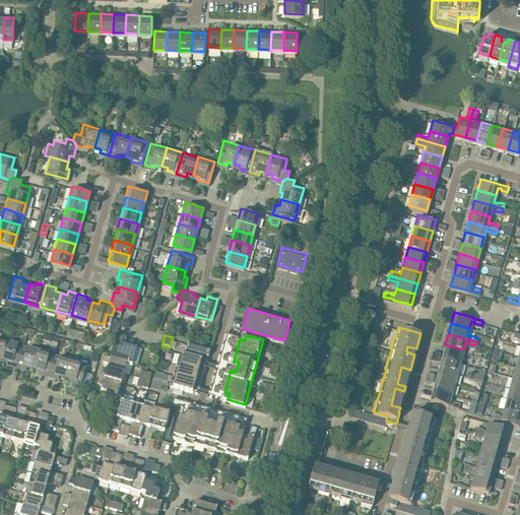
[(22,342),(7,337),(1,357),(7,359),(7,362),(16,365),(22,342)]
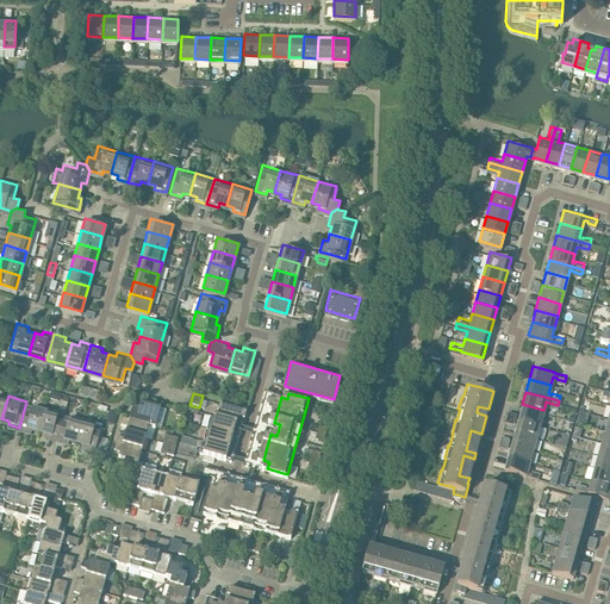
[(132,403),(129,415),(129,416),(148,421),(148,422),(155,423),(160,404),(141,398),(138,404),(132,403)]
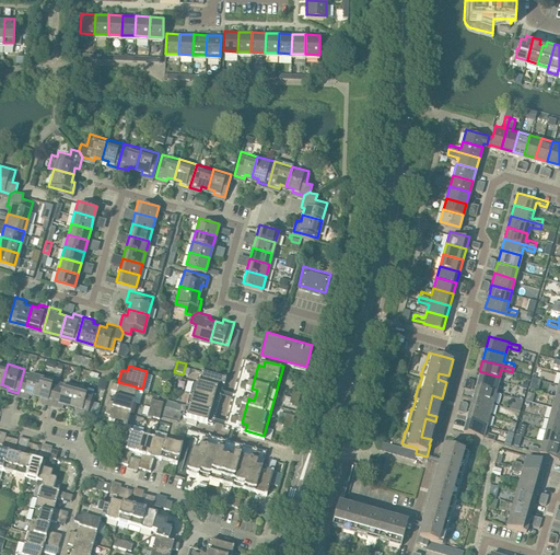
[(218,380),(223,381),(225,374),(202,368),(199,380),(217,385),(218,380)]
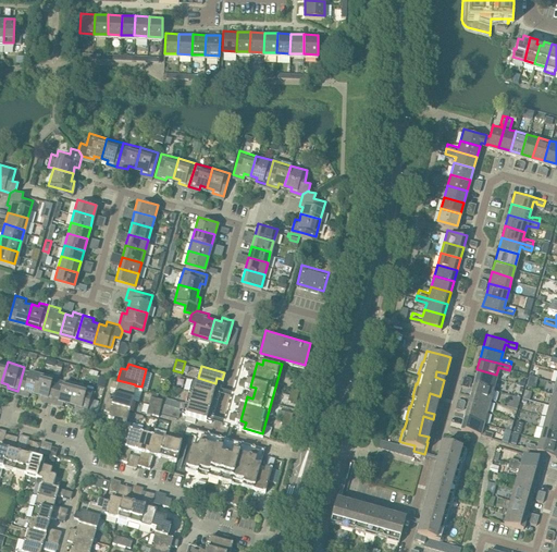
[(41,371),(24,367),(17,391),(27,393),(28,390),(36,392),(41,371)]
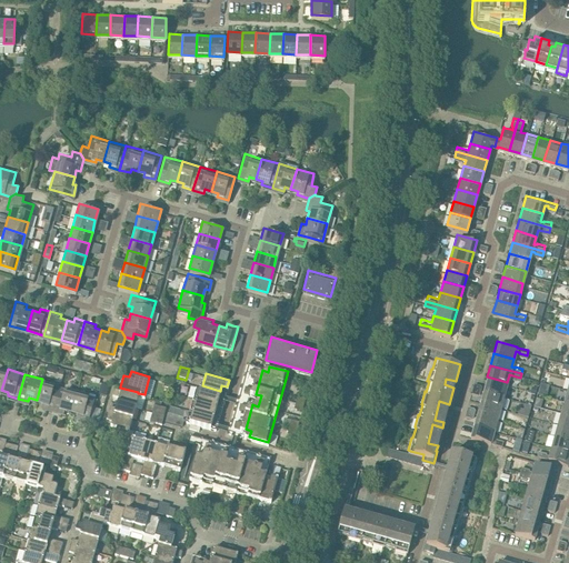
[(503,393),(507,382),(487,376),(483,388),(503,393)]
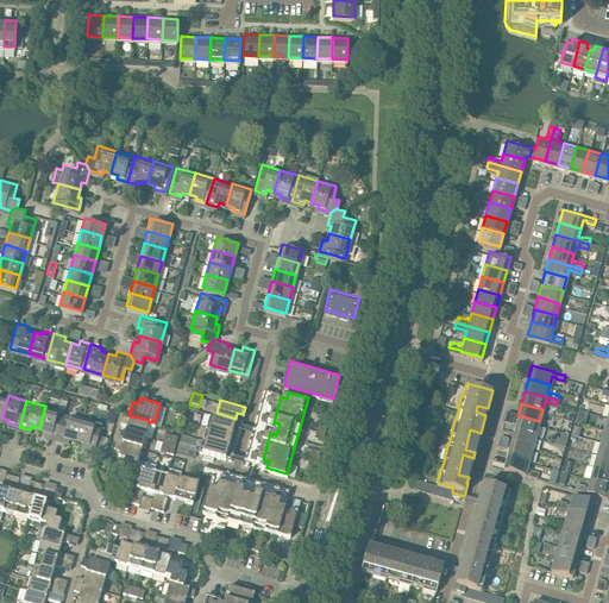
[(63,412),(45,406),(39,428),(45,429),(45,433),(56,437),(63,412)]
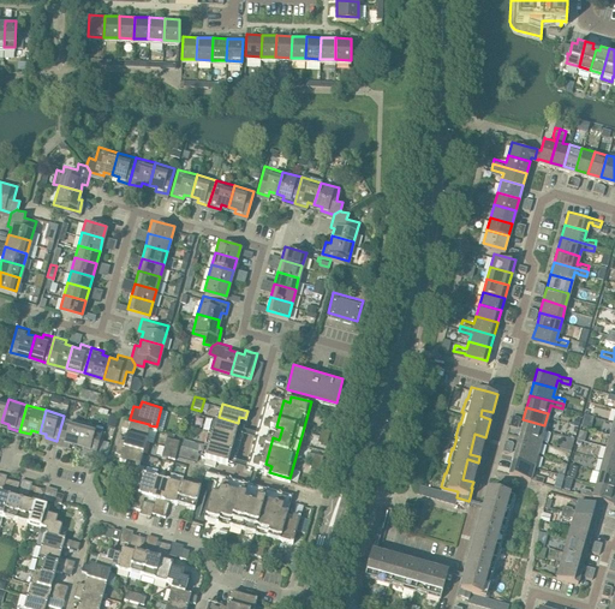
[(234,435),(238,423),(219,417),(212,415),(208,428),(234,435)]
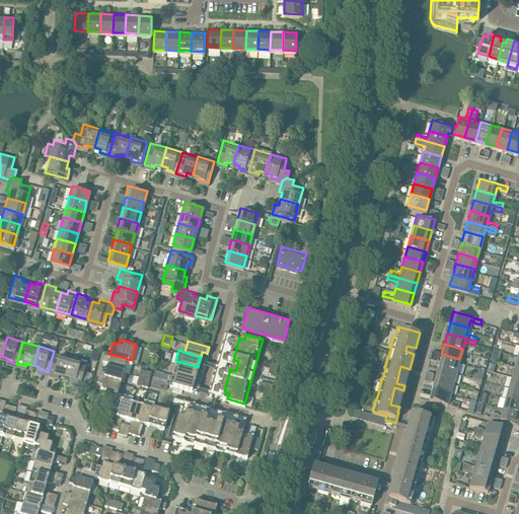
[(70,355),(54,351),(48,372),(58,375),(59,372),(65,373),(70,355)]
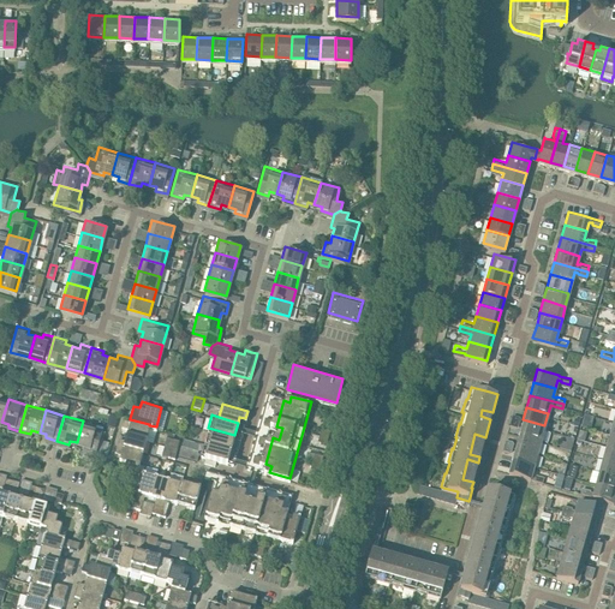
[(147,436),(149,425),(149,424),(130,419),(130,418),(124,417),(121,424),(127,425),(126,431),(147,436)]
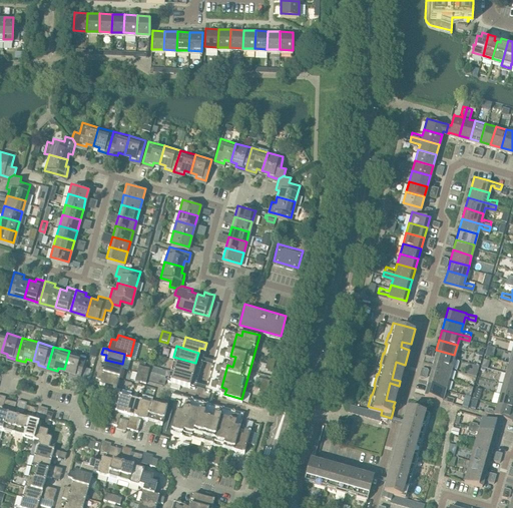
[(436,350),(434,361),(451,366),(452,365),(457,366),(459,358),(454,357),(454,355),(436,350)]
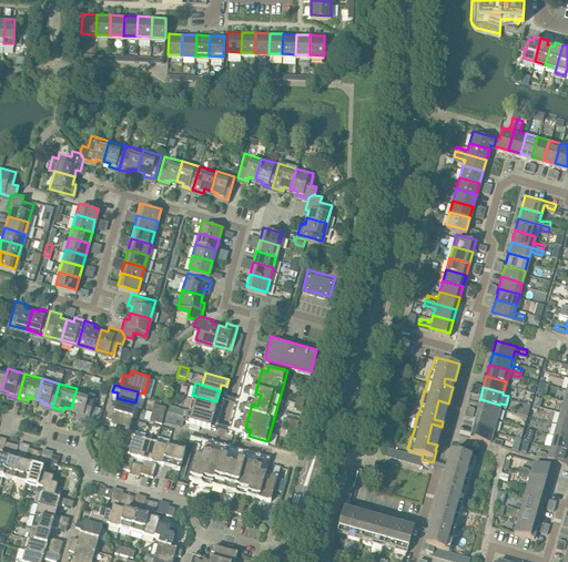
[(94,394),(77,388),(71,408),(78,410),(77,414),(88,417),(94,394)]
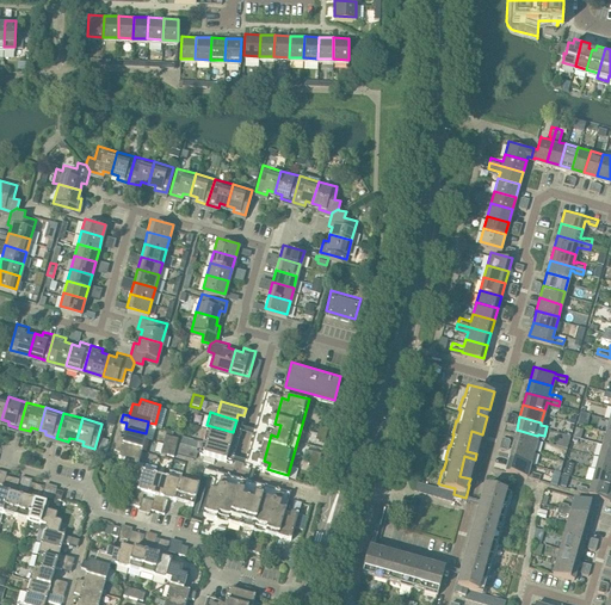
[(207,425),(203,437),(229,444),(233,432),(207,425)]
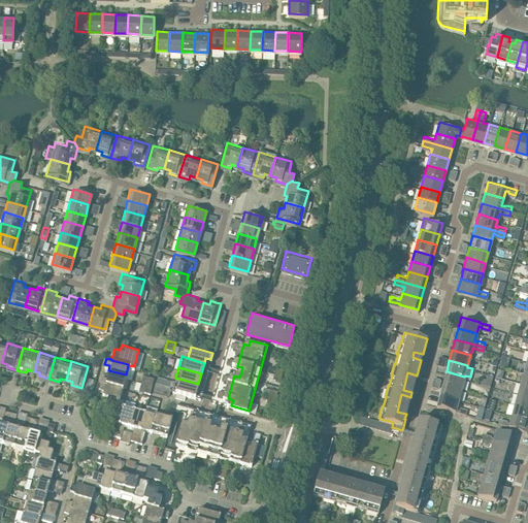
[(107,374),(102,373),(100,380),(123,386),(126,374),(108,370),(107,374)]
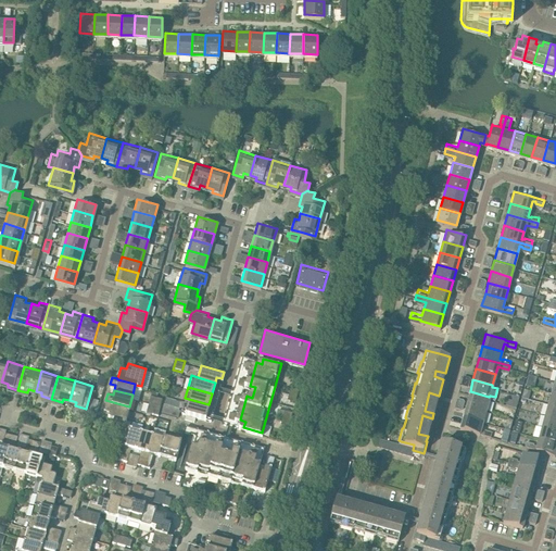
[(485,408),(489,397),(470,391),(467,402),(485,408)]
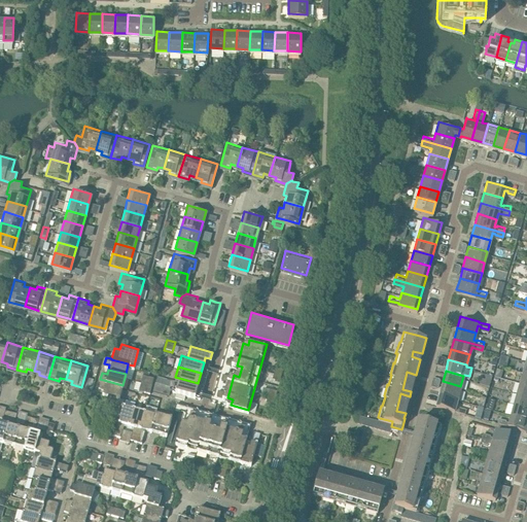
[(175,377),(172,388),(195,394),(198,383),(175,377)]
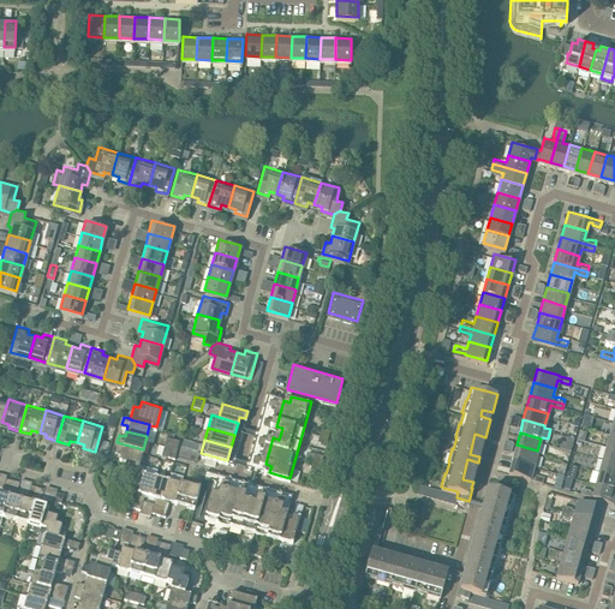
[(139,461),(143,449),(117,442),(115,448),(121,451),(119,457),(125,459),(125,458),(139,461)]
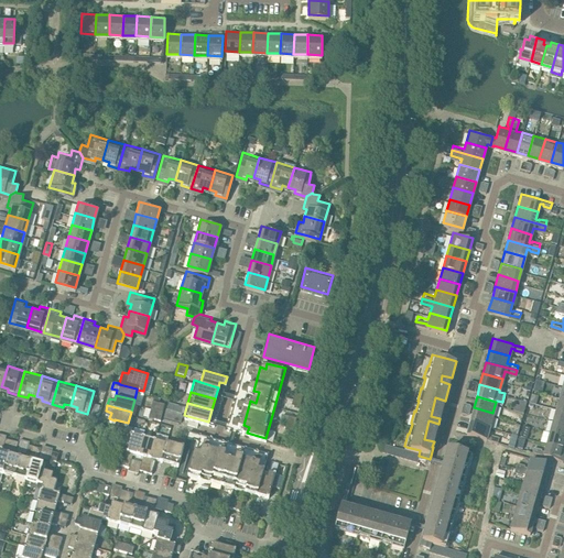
[(563,420),(563,407),(556,406),(553,417),(563,420)]
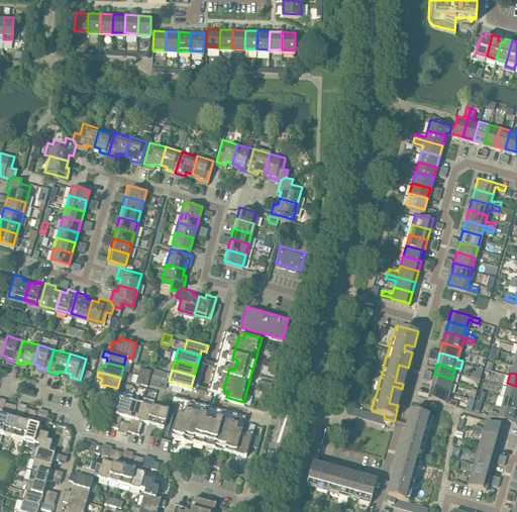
[(449,389),(451,379),(434,374),(431,385),(449,389)]
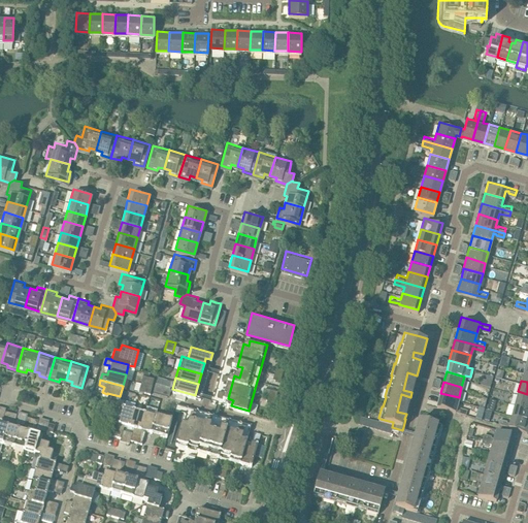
[(527,405),(527,394),(518,391),(515,402),(527,405)]
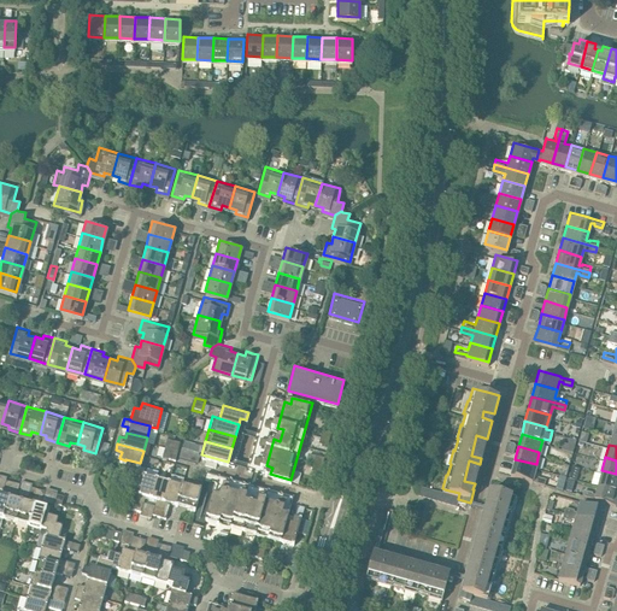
[(137,469),(140,463),(125,459),(125,460),(122,473),(129,475),(127,481),(140,485),(144,470),(137,469)]
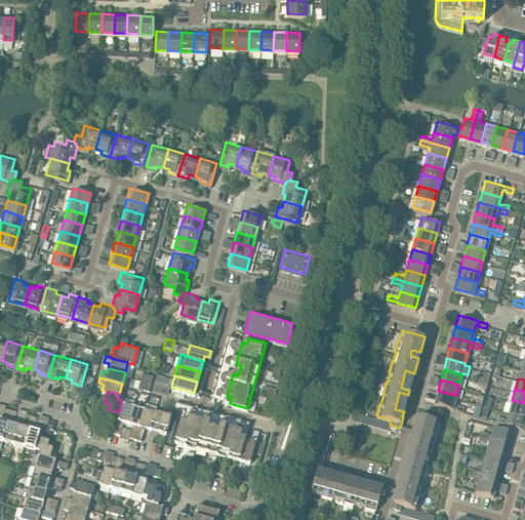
[(462,409),(465,404),(457,402),(456,403),(454,403),(456,395),(438,391),(435,401),(452,406),(453,406),(462,409)]
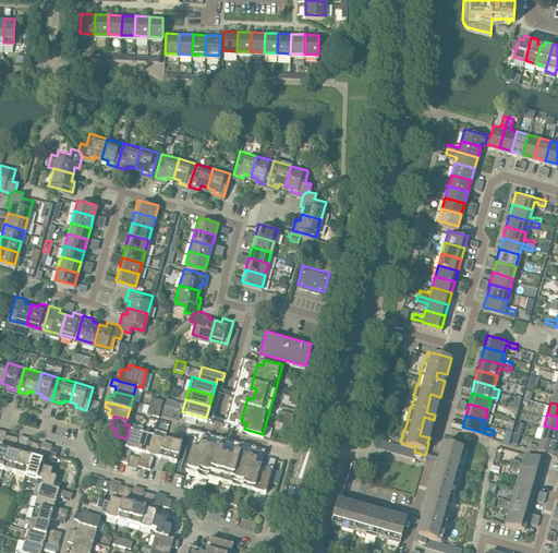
[(121,457),(128,459),(131,446),(136,447),(141,429),(130,425),(126,439),(123,449),(121,457)]
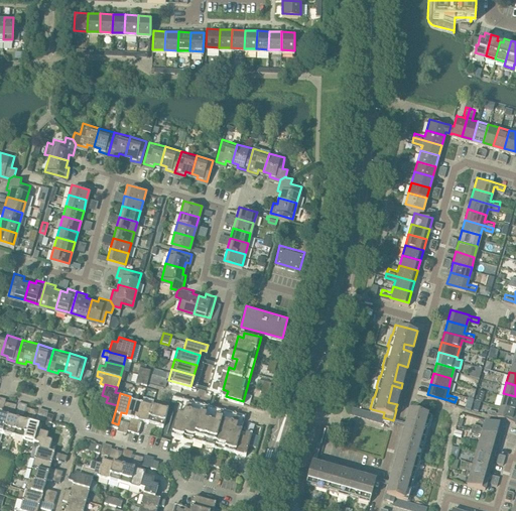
[(515,407),(515,396),(503,393),(500,403),(515,407)]
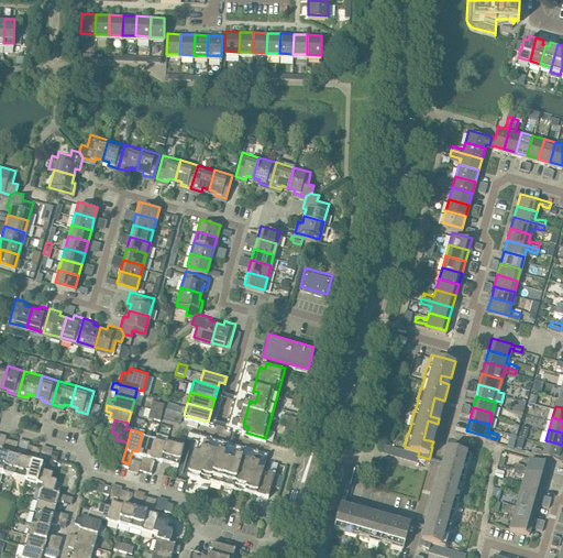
[(154,436),(142,433),(138,451),(143,452),(139,467),(145,468),(154,436)]
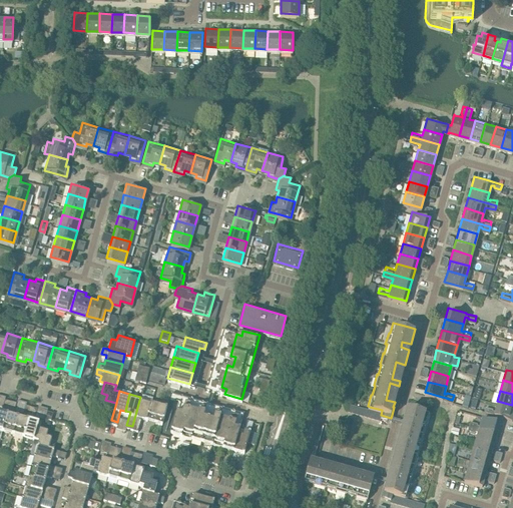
[(140,397),(132,426),(137,428),(141,415),(146,417),(156,420),(162,421),(159,431),(169,434),(170,429),(243,450),(249,428),(243,426),(242,432),(238,430),(239,425),(234,424),(235,419),(235,418),(237,412),(231,411),(230,417),(219,414),(221,408),(216,407),(214,413),(214,412),(212,418),(203,415),(204,410),(205,404),(200,402),(199,408),(188,405),(190,399),(185,398),(183,404),(182,404),(181,409),(176,407),(172,406),(175,397),(169,395),(168,400),(167,405),(161,403),(151,400),(140,397)]
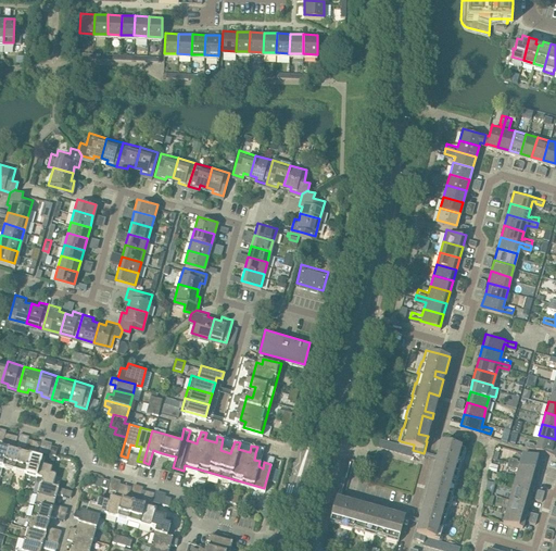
[(0,462),(2,463),(12,431),(5,429),(1,443),(0,442),(0,462)]
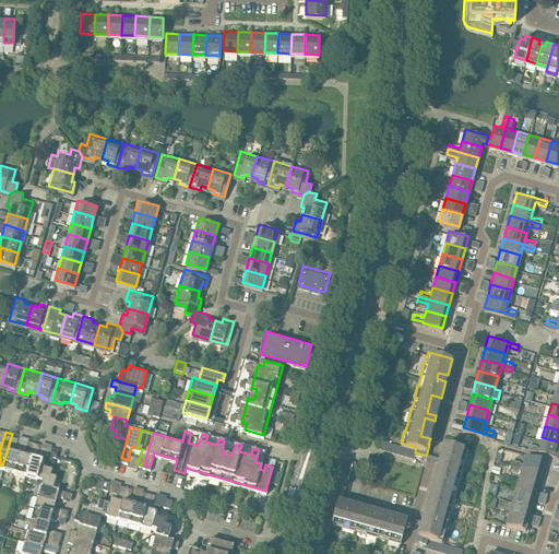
[(2,466),(14,469),(19,450),(13,449),(18,435),(12,434),(2,466)]
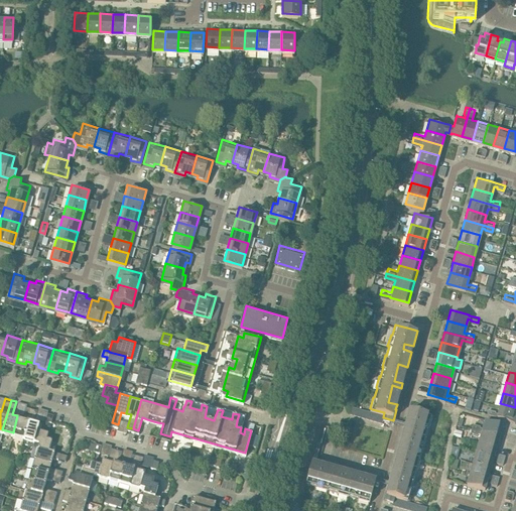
[(515,419),(515,414),(515,407),(500,403),(498,410),(496,409),(488,406),(487,411),(497,413),(497,414),(515,419)]
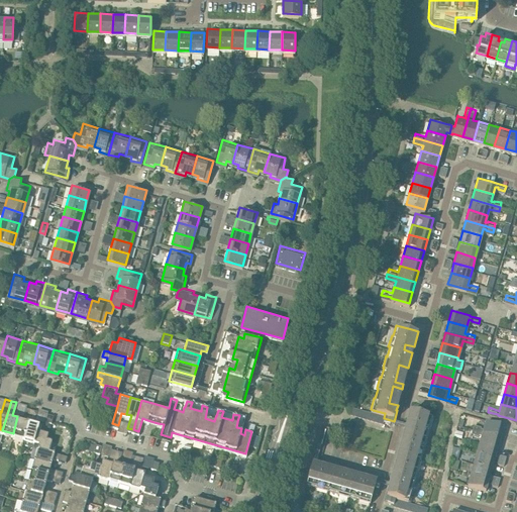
[(13,433),(23,436),(31,407),(25,405),(22,418),(17,416),(13,433)]
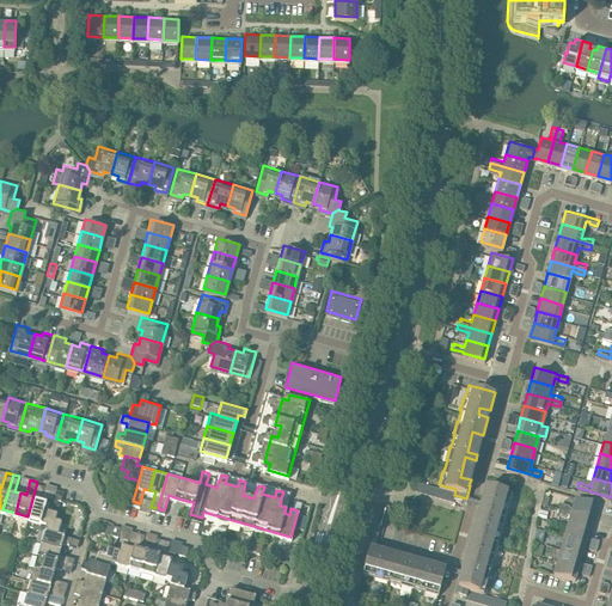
[(28,516),(40,520),(44,507),(47,500),(40,499),(44,483),(37,482),(28,516)]
